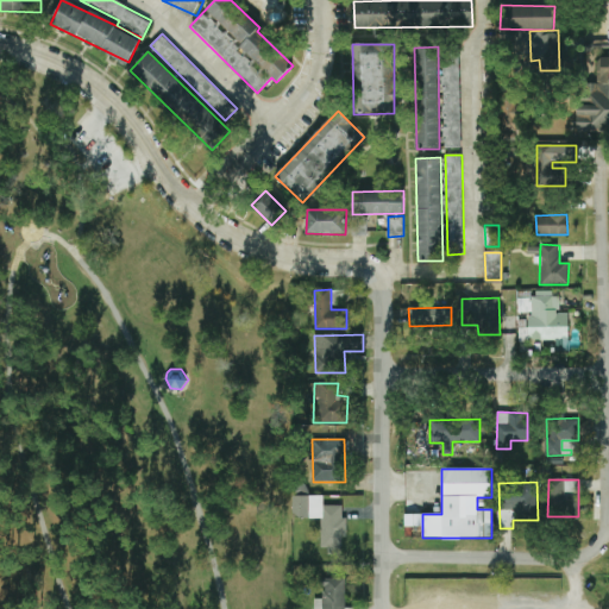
[(293,519),(321,519),(321,553),(344,553),(344,506),(322,506),(324,496),(305,495),(305,490),(293,490),(293,519)]
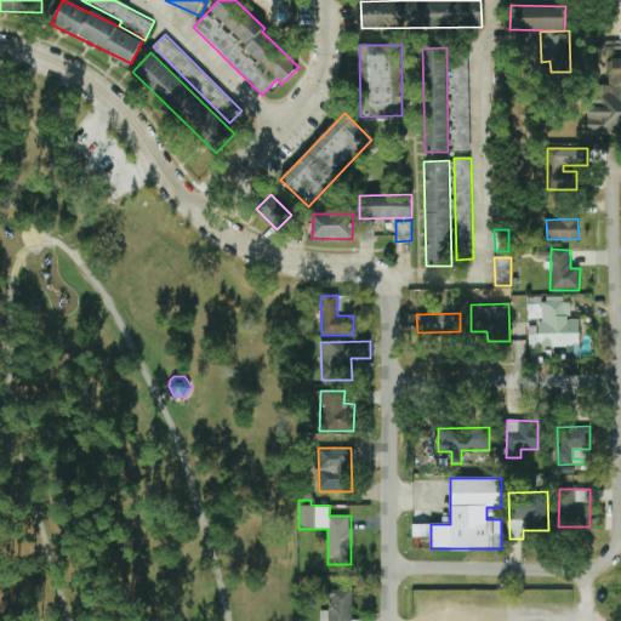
[(352,591),(330,590),(329,609),(320,609),(320,620),(365,620),(366,620),(352,620),(352,591)]
